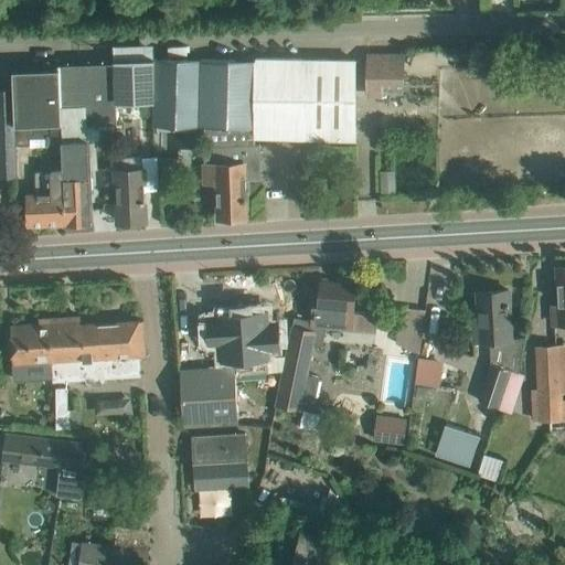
[(403,55),(368,55),(368,94),(382,94),(382,83),(403,83),(403,55)]
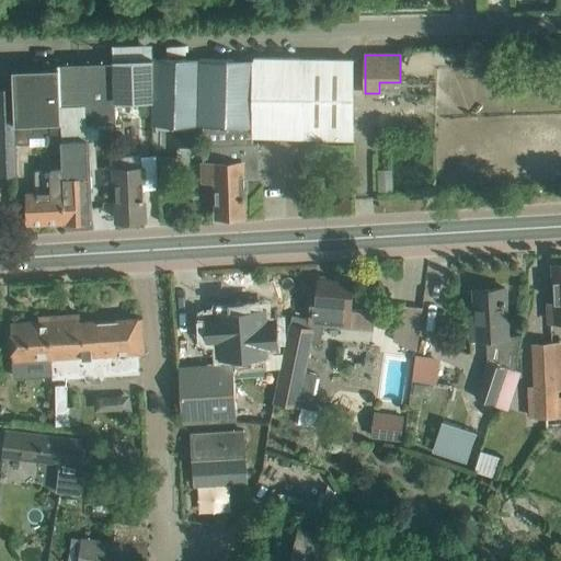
[(250,59),(153,58),(153,61),(151,93),(150,125),(249,124),(250,59)]
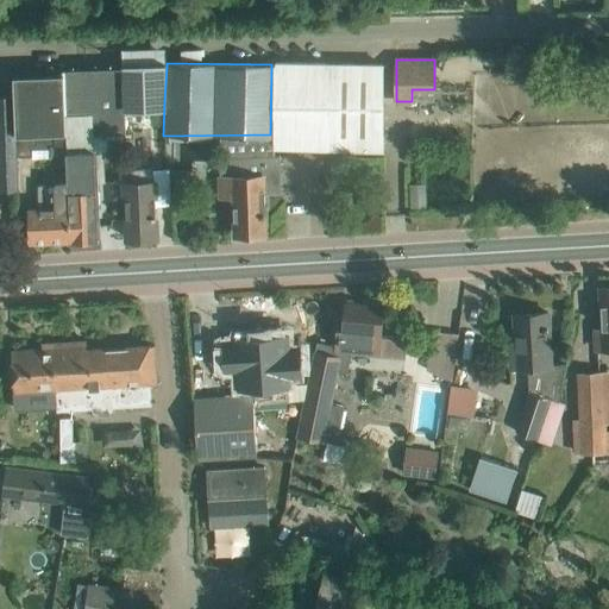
[(382,64),(271,64),(274,149),(382,151),(382,64)]
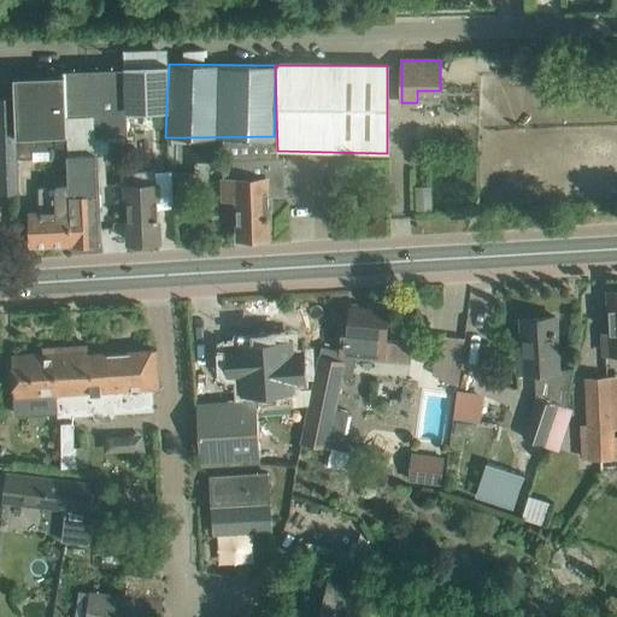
[(166,103),(169,68),(125,69),(127,100),(166,103)]
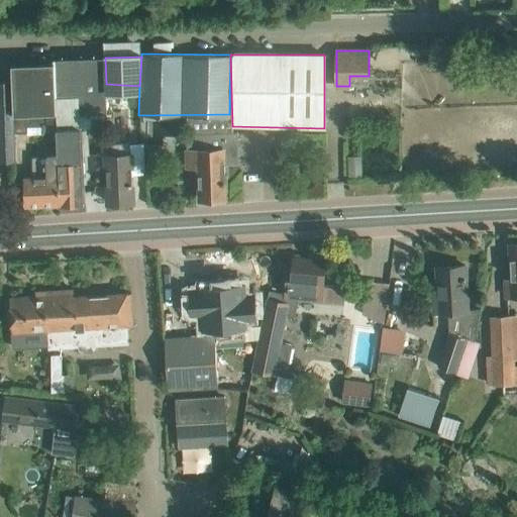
[(106,84),(105,58),(54,60),(54,63),(57,117),(78,116),(78,115),(90,115),(104,114),(103,84),(106,84)]
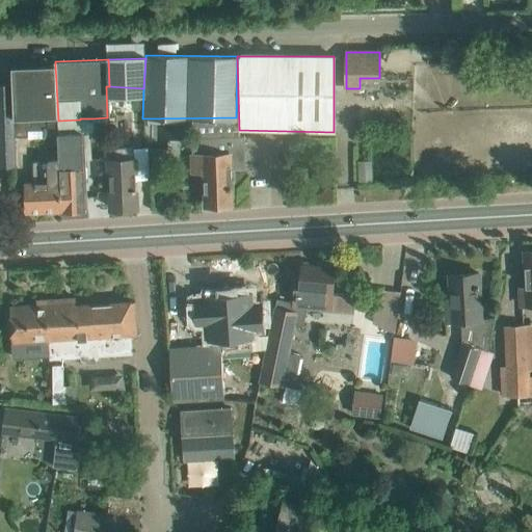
[(58,121),(55,64),(14,67),(15,114),(15,118),(26,118),(27,131),(45,130),(45,126),(58,126),(58,121)]
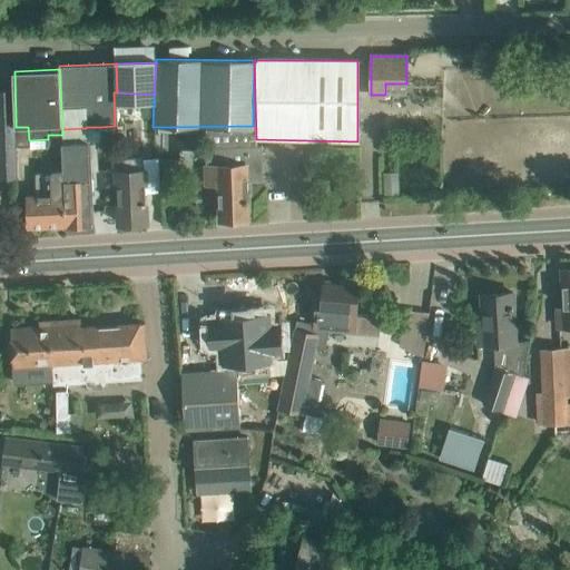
[(0,177),(17,177),(16,155),(17,147),(16,127),(16,123),(13,90),(0,89),(0,177)]
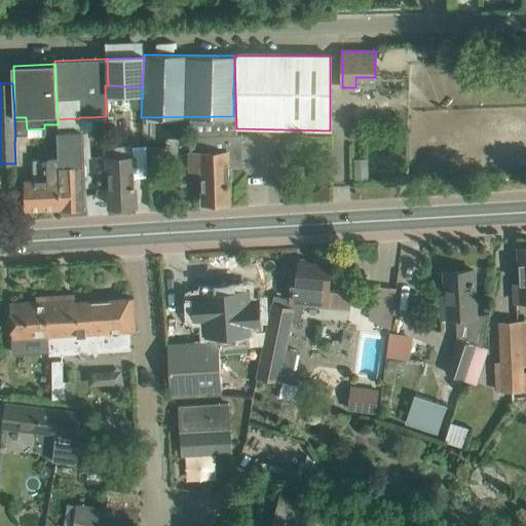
[(83,187),(79,118),(58,119),(58,124),(59,157),(62,208),(84,208),(83,187)]
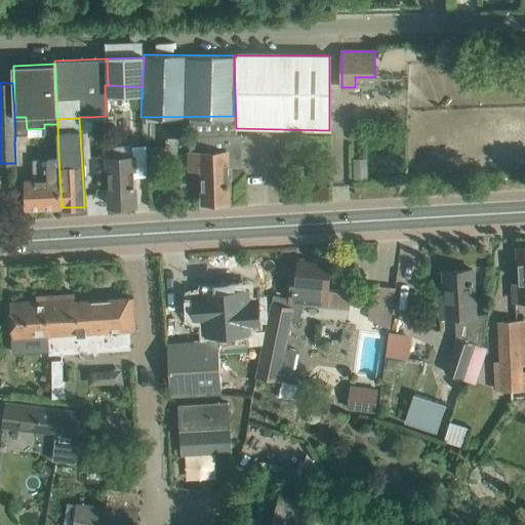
[(242,166),(241,134),(190,135),(191,169),(202,169),(203,202),(229,201),(228,166),(242,166)]
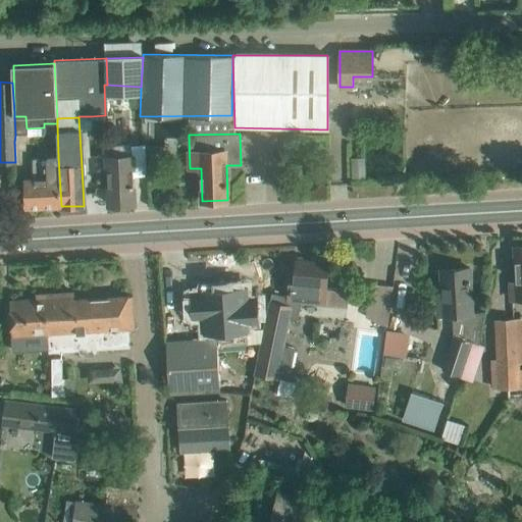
[(134,204),(132,144),(107,145),(108,156),(108,185),(109,205),(134,204)]
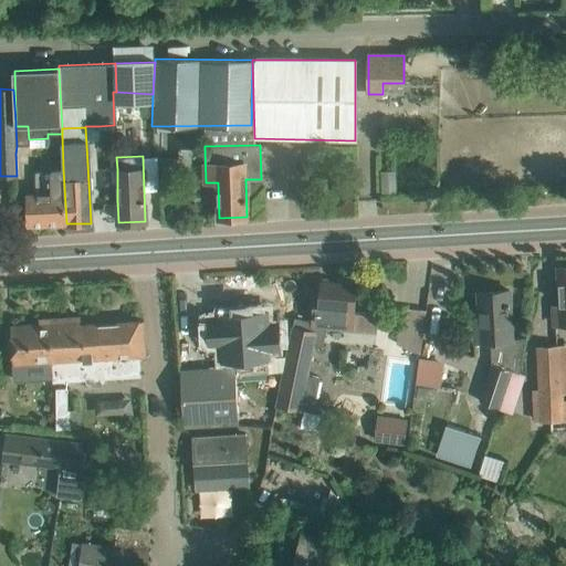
[(66,223),(63,169),(51,170),(52,192),(27,192),(27,203),(28,226),(66,223)]
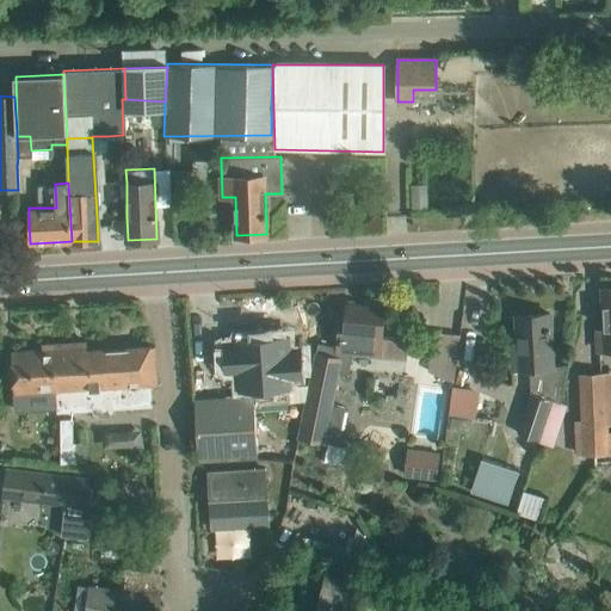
[(605,331),(598,331),(599,351),(610,350),(610,287),(603,288),(605,331)]
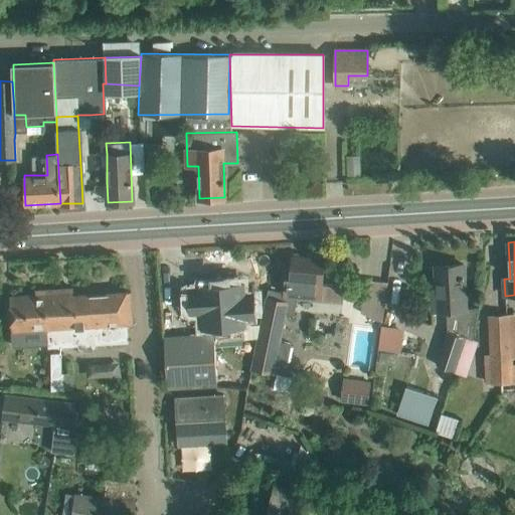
[(286,280),(285,293),(298,296),(297,299),(341,302),(342,286),(321,284),(323,259),(293,255),(292,273),(291,280),(286,280)]
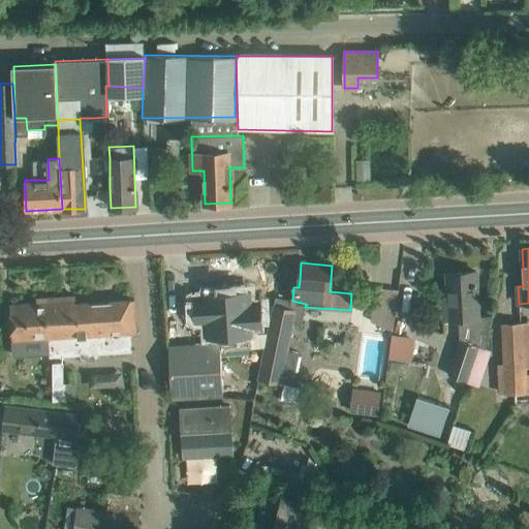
[(448,297),(443,298),(443,308),(444,319),(460,319),(461,339),(460,339),(448,374),(479,387),(492,350),(486,348),(488,336),(492,316),(478,316),(475,272),(446,273),(448,297)]
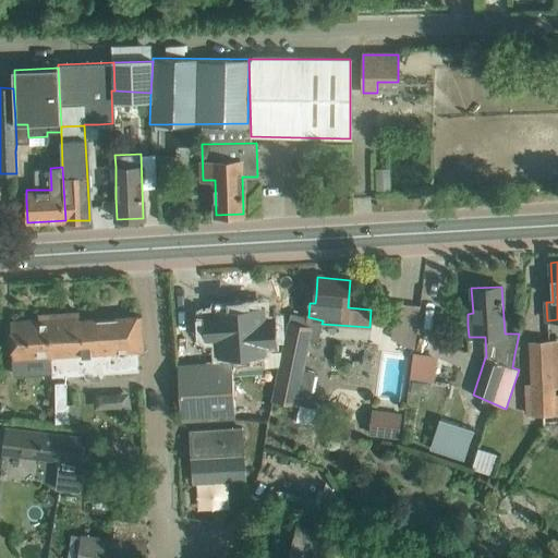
[(420,305),(396,302),(391,338),(402,344),(414,346),(420,305)]
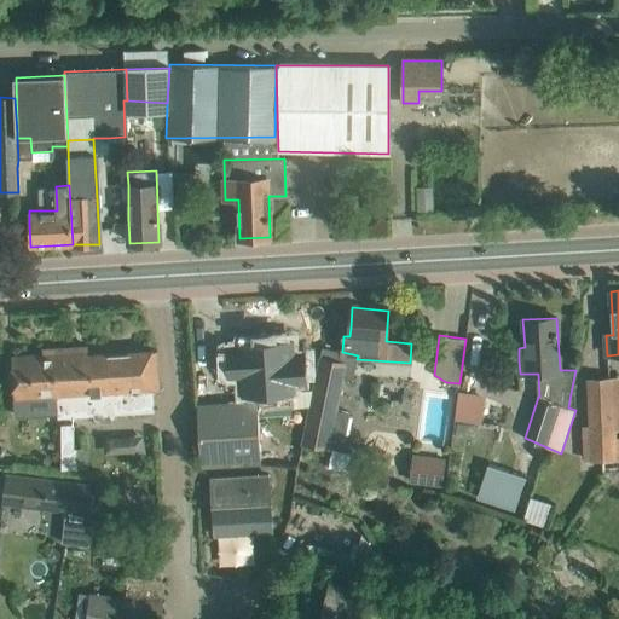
[(229,352),(230,376),(244,375),(246,393),(248,393),(249,403),(197,405),(201,462),(214,463),(260,461),(258,409),(291,408),(290,382),(305,381),(304,357),(289,358),(288,342),(243,345),(243,351),(229,352)]
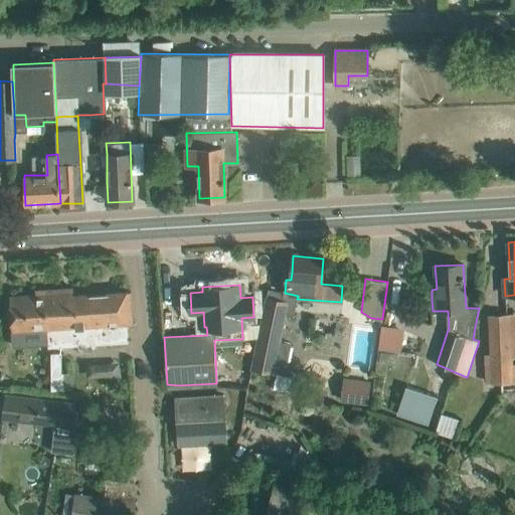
[(45,294),(10,296),(13,350),(48,344),(48,347),(128,342),(127,325),(132,324),(128,292),(73,296),(72,288),(44,290),(45,294)]
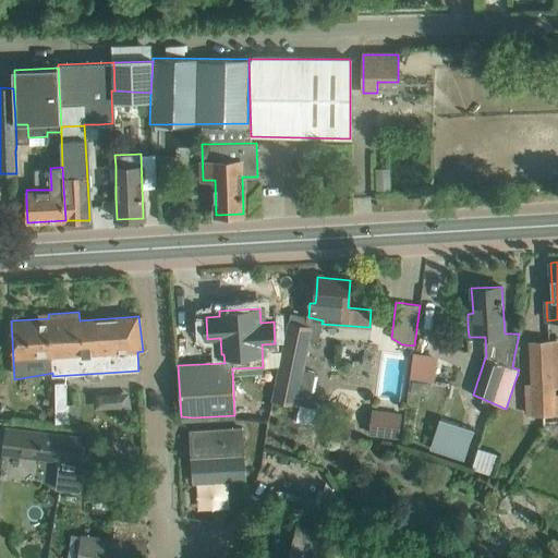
[(275,392),(274,400),(296,405),(296,403),(308,405),(316,373),(304,371),(311,340),(318,342),(322,324),(323,320),(308,317),(291,314),(289,324),(290,324),(275,392)]
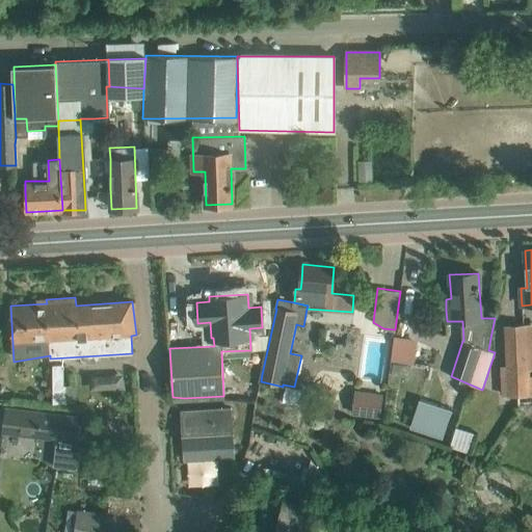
[(531,323),(506,325),(508,366),(502,366),(503,395),(517,394),(519,406),(531,405),(531,323)]
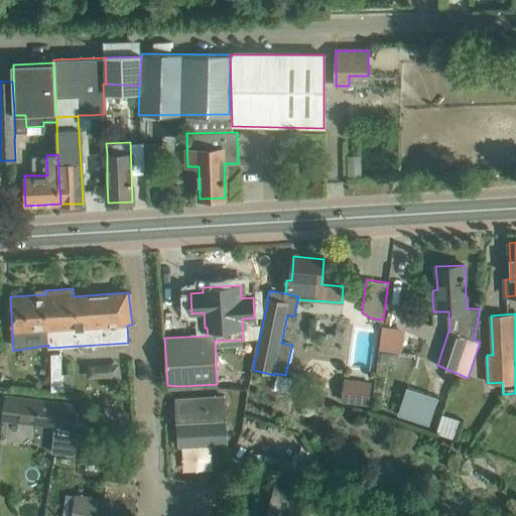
[(405,330),(382,327),(378,352),(402,356),(405,330)]
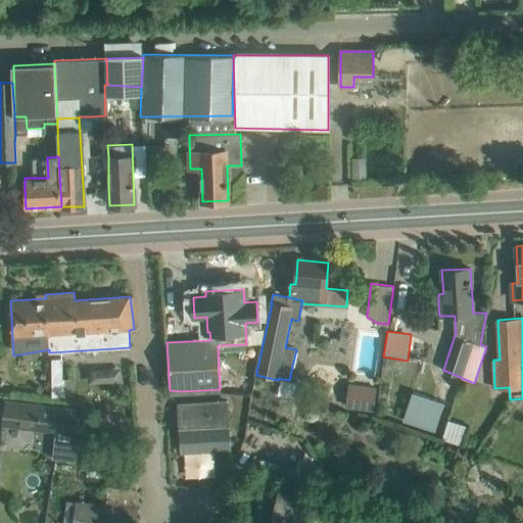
[(53,357),(54,394),(76,394),(75,376),(64,377),(64,357),(53,357)]
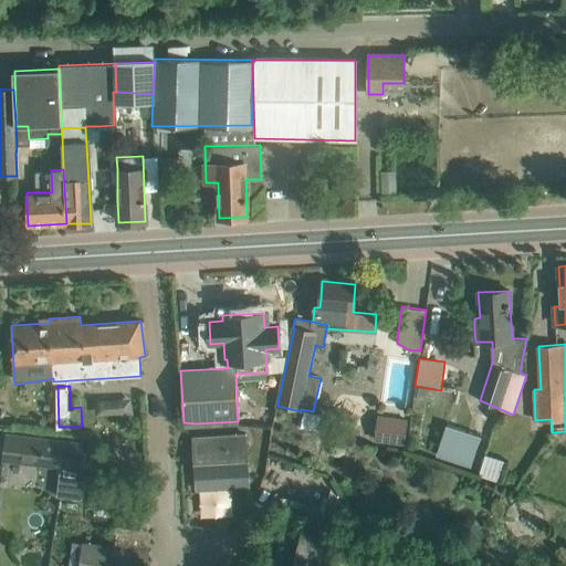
[(379,412),(374,439),(405,444),(409,418),(379,412)]
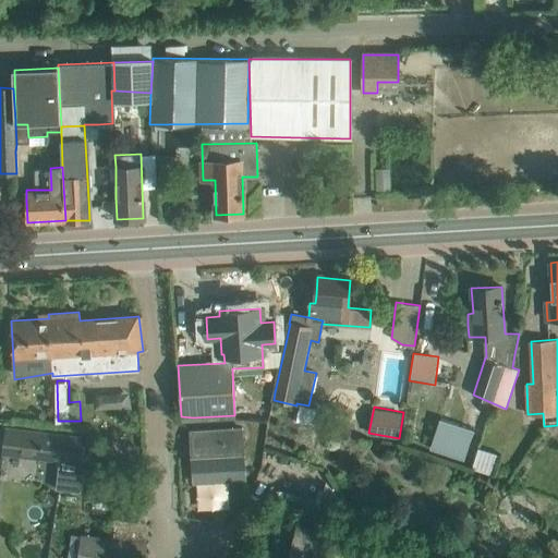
[(440,416),(429,448),(463,459),(473,427),(440,416)]
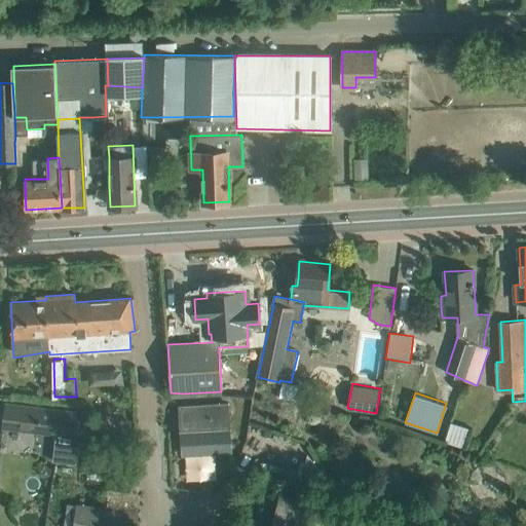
[(230,403),(178,406),(180,444),(232,441),(230,403)]
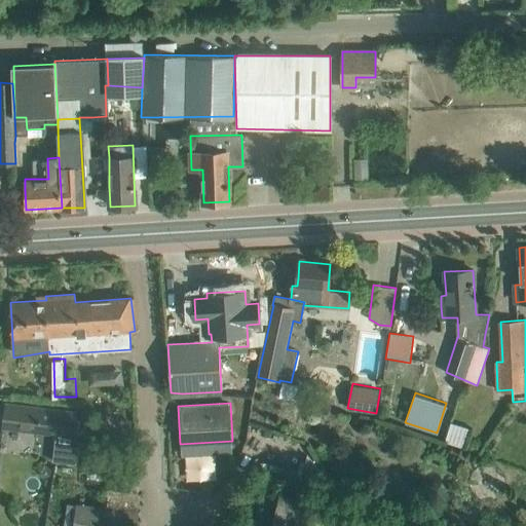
[(5,405),(3,426),(57,434),(52,461),(77,464),(80,437),(75,437),(78,414),(5,405)]
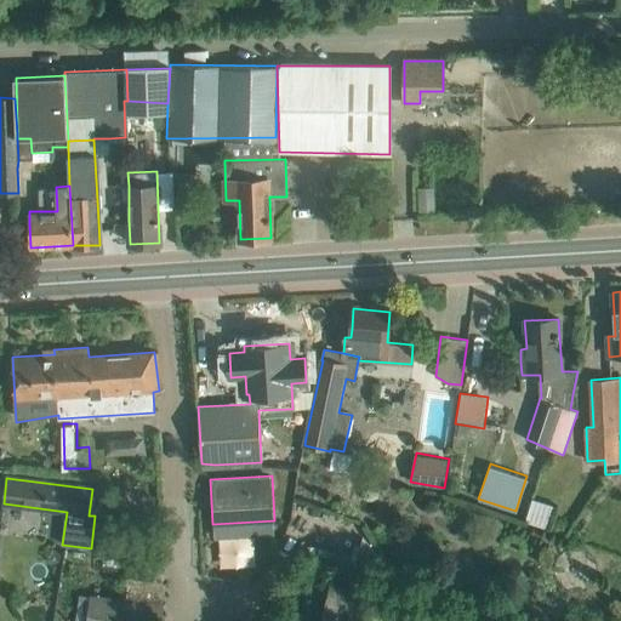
[(527,520),(551,527),(557,502),(533,497),(527,520)]
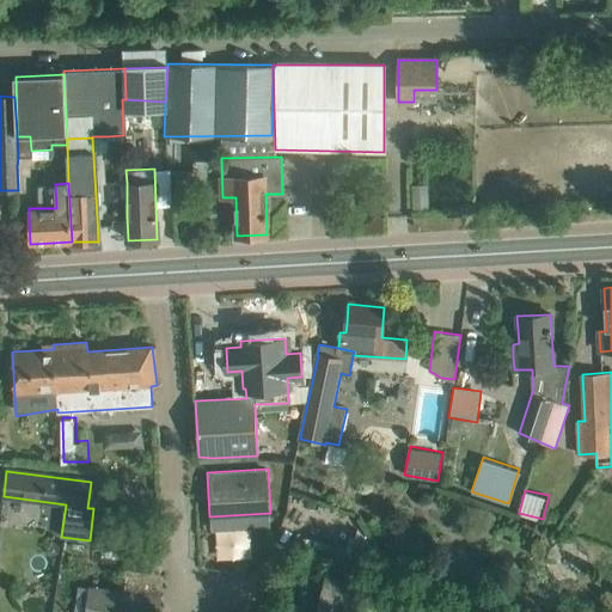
[(158,611),(165,574),(123,567),(120,588),(89,583),(89,586),(78,585),(73,611),(158,611)]
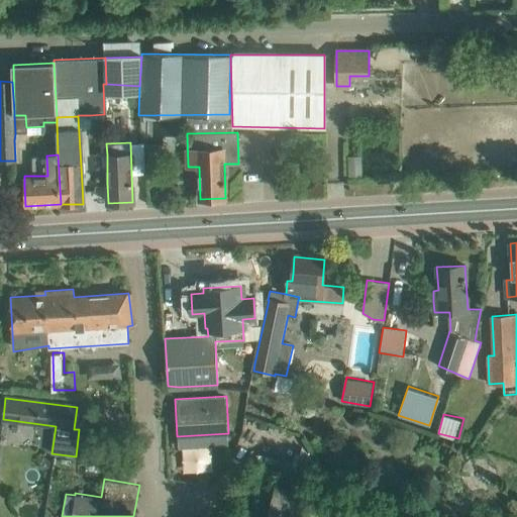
[(276,484),(266,516),(300,516),(308,493),(276,484)]
